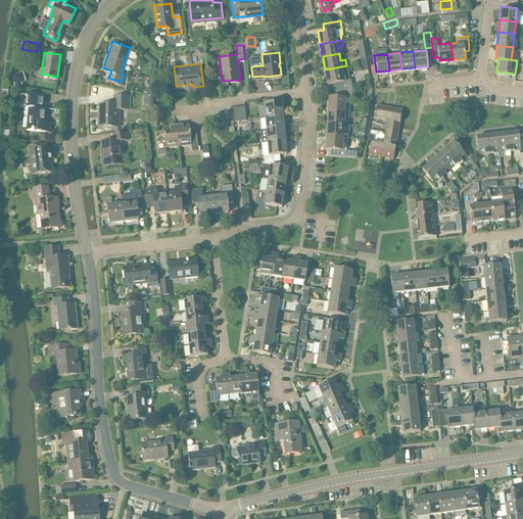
[(347,69),(346,65),(325,69),(327,82),(333,81),(334,88),(352,87),(350,78),(348,78),(347,69)]
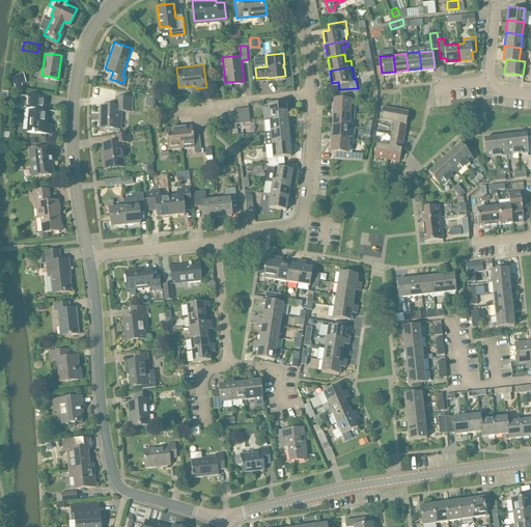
[(24,70),(11,74),(16,86),(23,84),(22,81),(26,80),(24,70)]
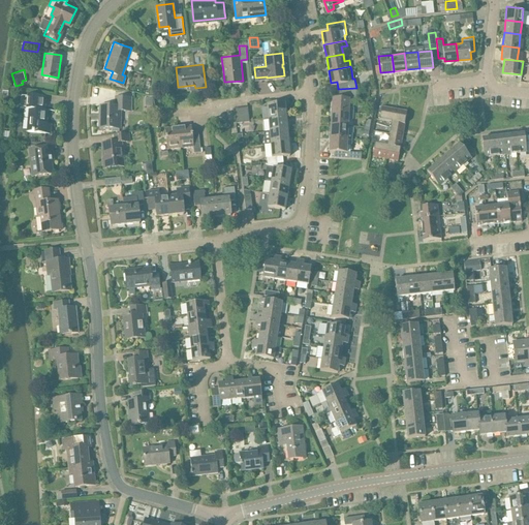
[(333,96),(332,110),(353,111),(354,105),(349,104),(349,97),(356,97),(356,88),(338,89),(339,96),(333,96)]
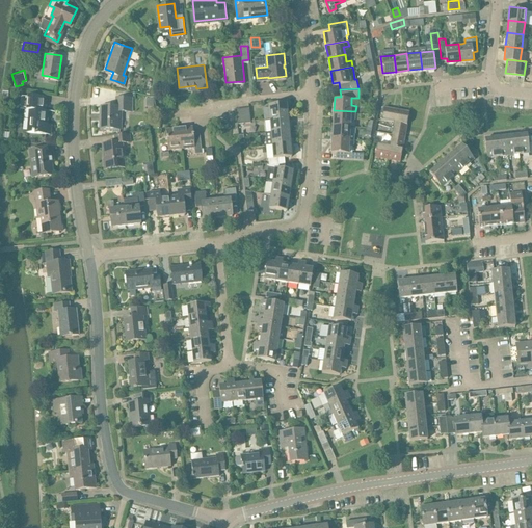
[(21,93),(20,105),(29,106),(27,129),(35,130),(46,131),(47,122),(48,107),(47,107),(47,96),(35,95),(26,94),(21,93)]
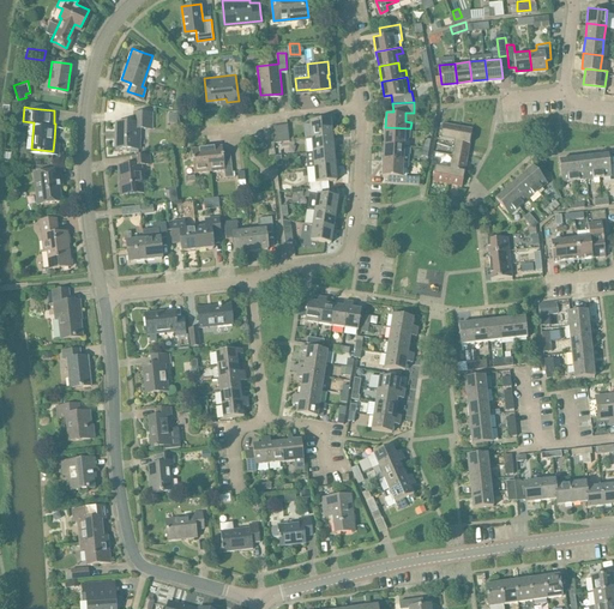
[(137,110),(137,120),(116,120),(116,145),(139,146),(139,125),(152,125),(152,109),(134,109),(134,110),(137,110)]
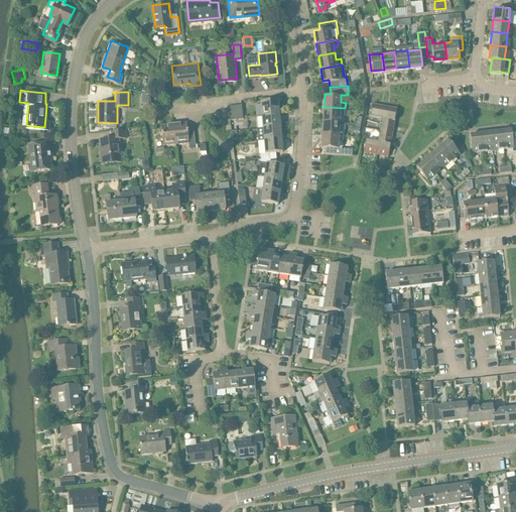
[(262,113),(279,111),(278,99),(260,100),(262,113)]
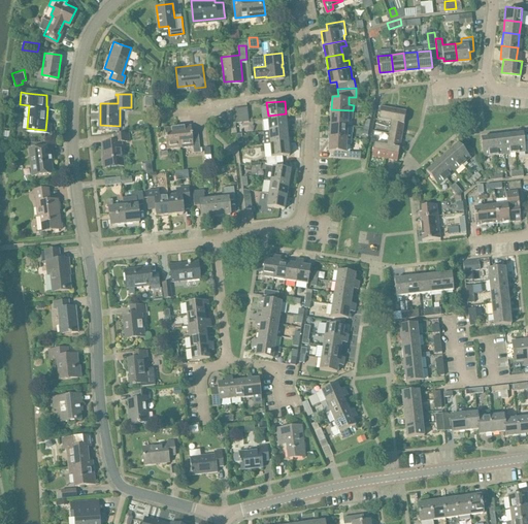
[(248,104),(246,104),(240,105),(242,120),(249,119),(248,104)]
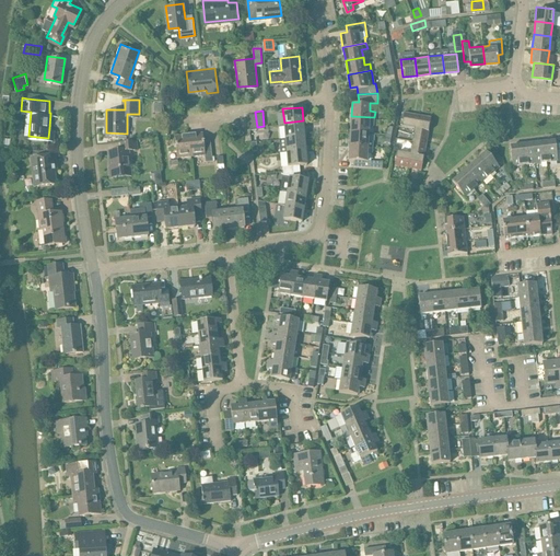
[(401,124),(416,126),(418,113),(404,111),(401,124)]
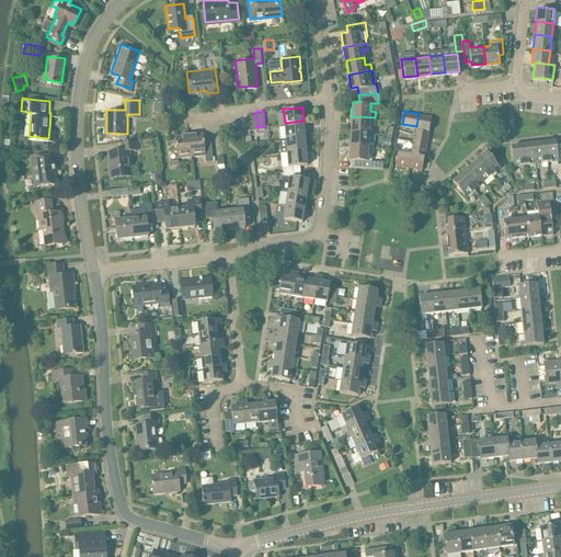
[(250,127),(258,127),(255,112),(249,112),(250,127)]
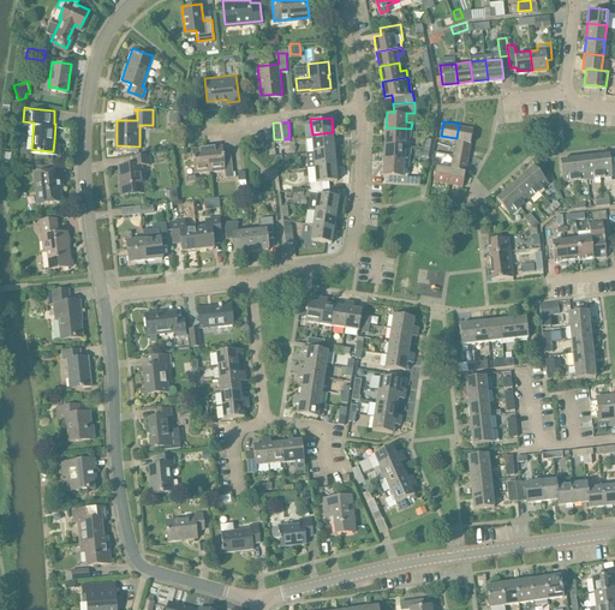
[(459,124),(457,138),(470,142),(473,126),(459,124)]
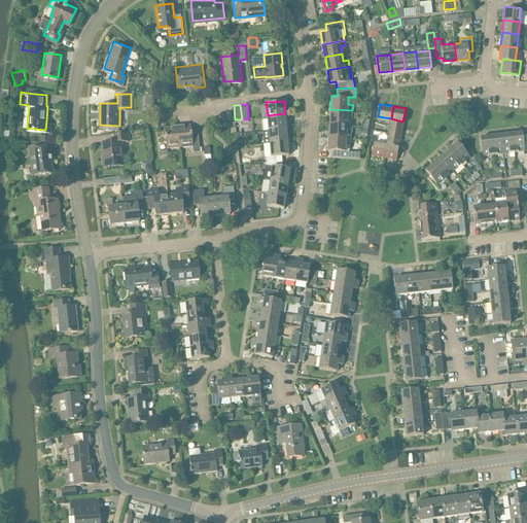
[(352,110),(330,109),(329,121),(347,123),(347,115),(352,115),(352,110)]
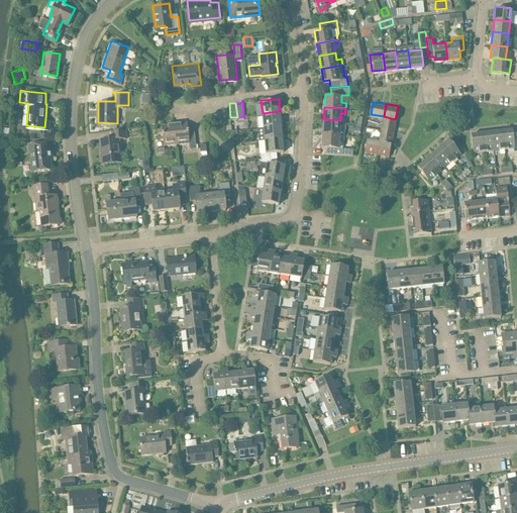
[(281,124),(280,111),(263,113),(264,126),(281,124)]
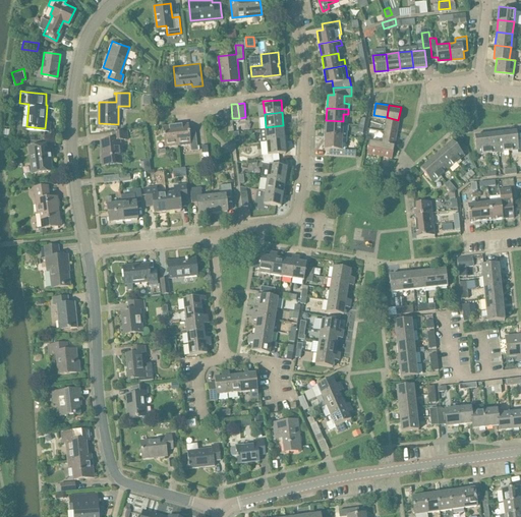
[(396,131),(398,120),(387,117),(384,129),(396,131)]
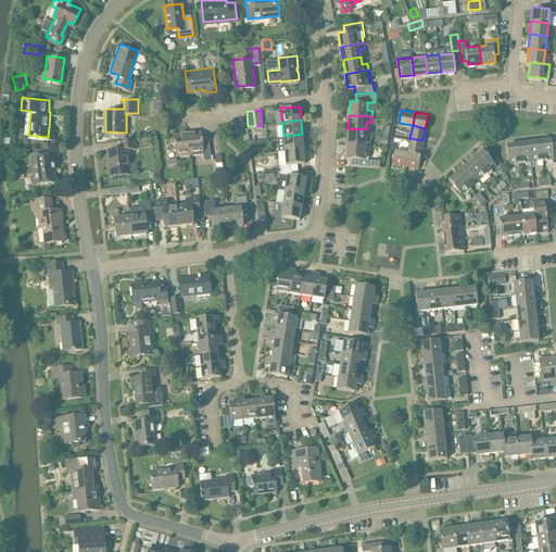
[(348,128),(348,142),(370,143),(370,138),(366,137),(366,129),(348,128)]
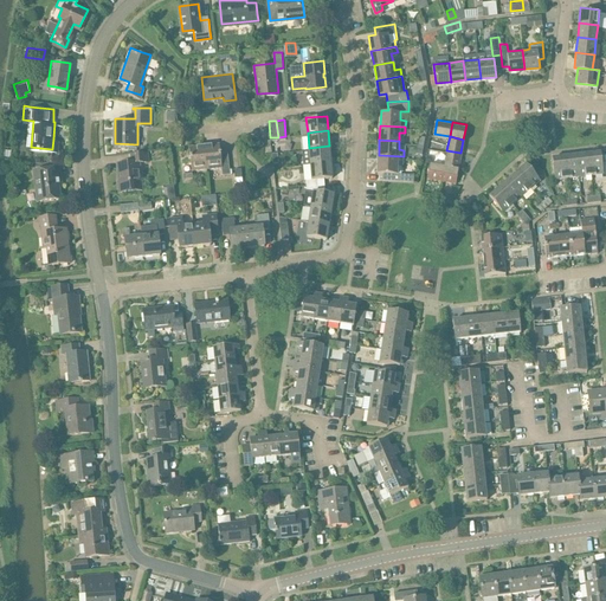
[(204,142),(207,166),(221,165),(220,150),(219,141),(204,142)]
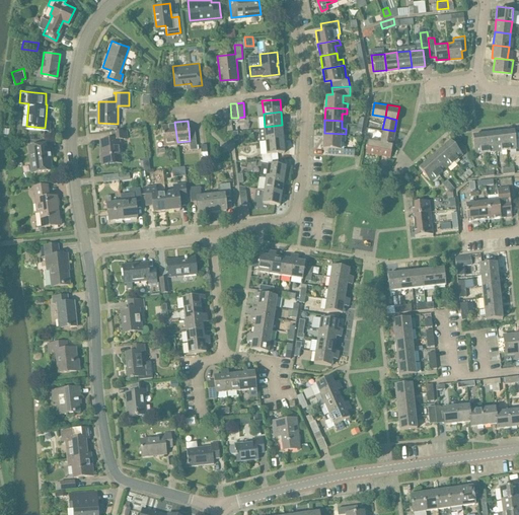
[(162,124),(163,134),(164,144),(177,142),(174,122),(162,124)]
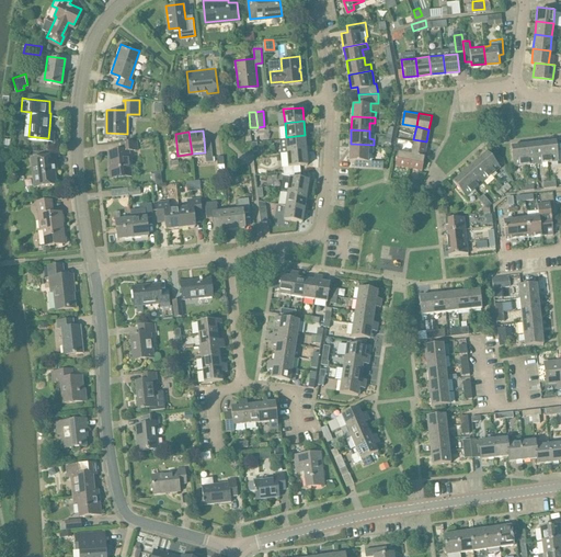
[(306,149),(305,135),(286,137),(278,137),(281,151),(287,150),(306,149)]
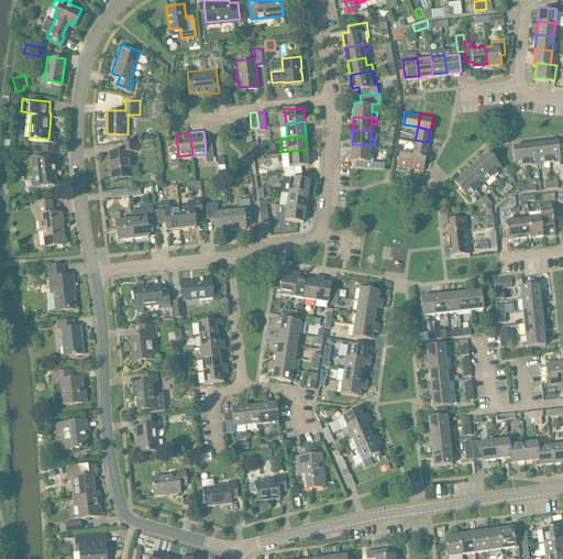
[(559,139),(547,141),(549,160),(561,159),(559,139)]
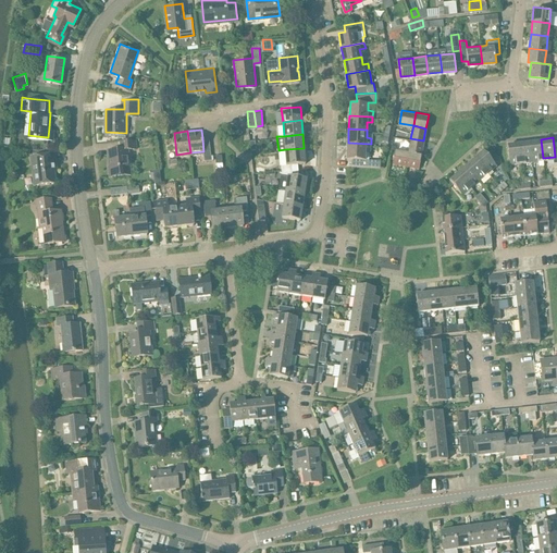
[(136,138),(131,138),(121,139),(121,147),(108,148),(110,164),(109,164),(110,174),(131,172),(127,147),(136,146),(136,138)]
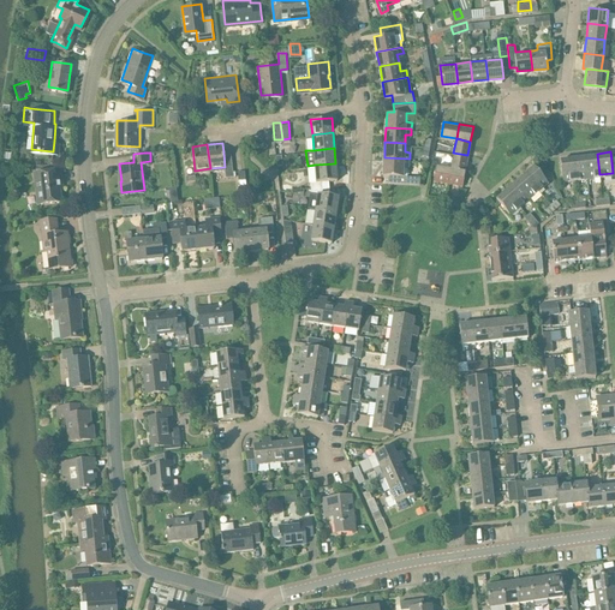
[(453,153),(451,166),(465,169),(467,155),(453,153)]
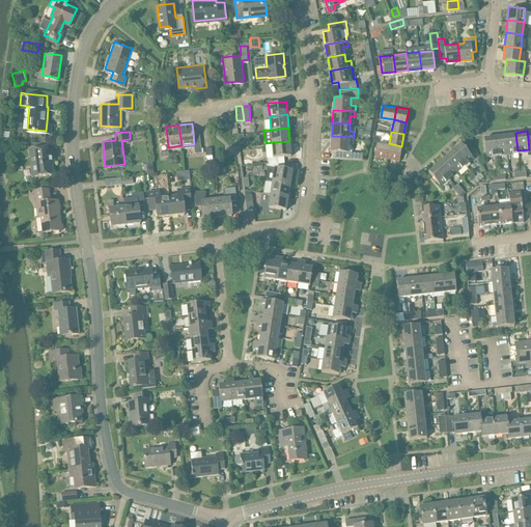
[(505,134),(507,153),(518,150),(515,133),(505,134)]
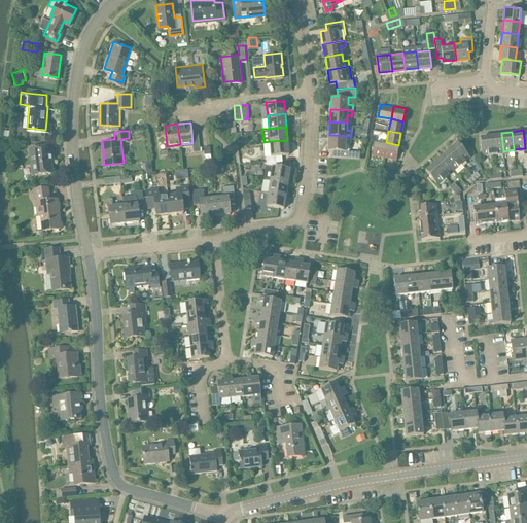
[(501,133),(491,134),(493,152),(503,151),(501,133)]
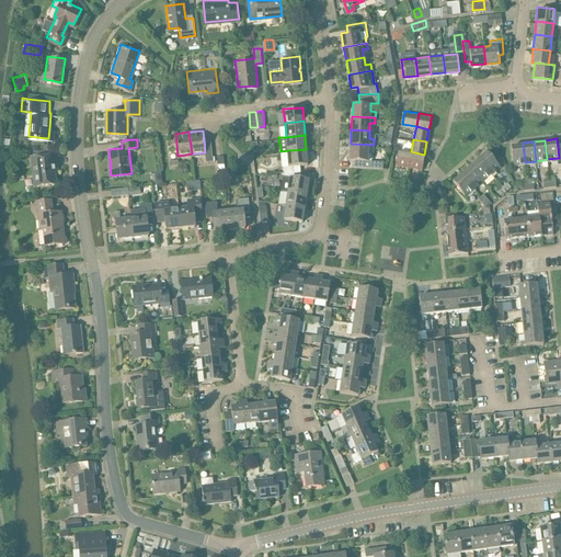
[(525,162),(523,143),(511,144),(513,163),(525,162)]
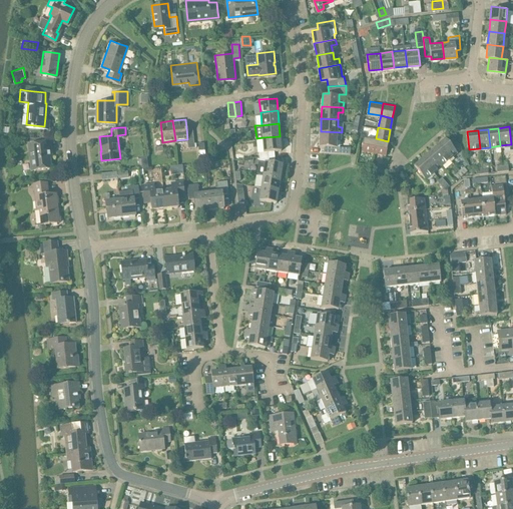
[(326,150),(350,151),(350,145),(337,145),(337,137),(342,137),(342,132),(321,131),(320,144),(326,144),(326,150)]
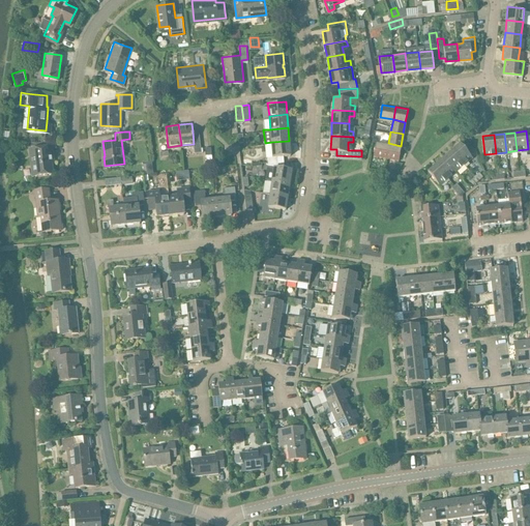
[(290,153),(289,141),(271,142),(272,154),(268,155),(268,159),(284,161),(283,153),(290,153)]
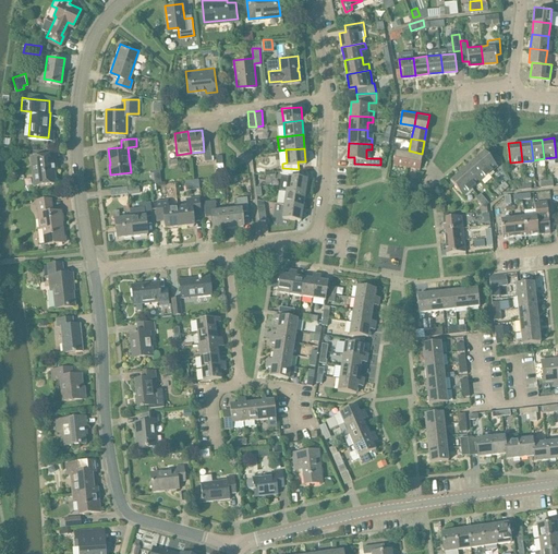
[(396,148),(396,152),(393,161),(407,165),(409,151),(396,148)]
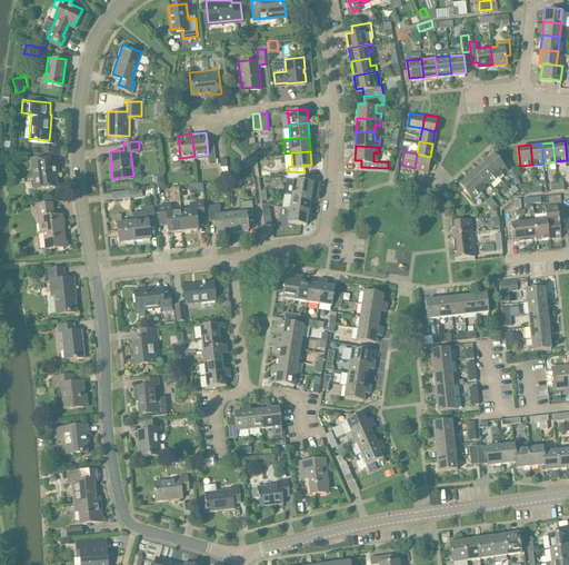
[(495,151),(485,159),(498,175),(508,167),(495,151)]
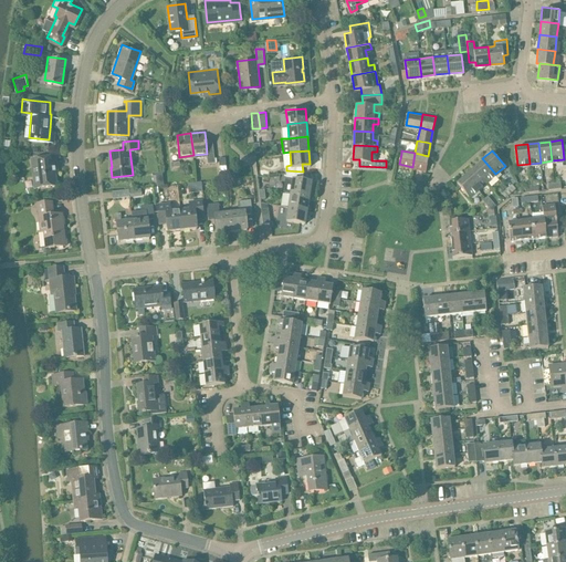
[(428,156),(415,153),(412,167),(426,169),(428,156)]
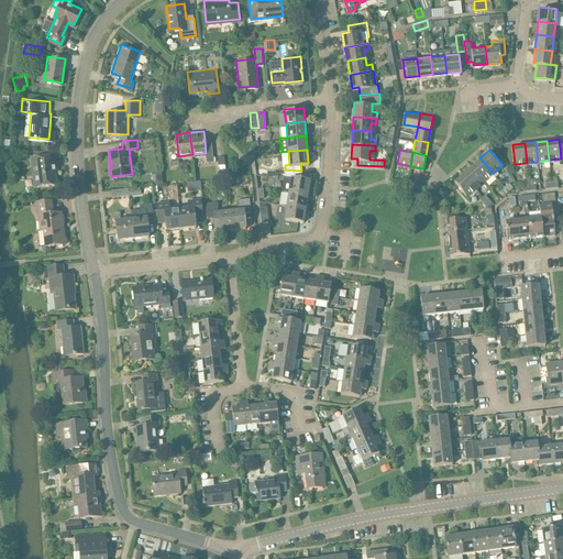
[(55,153),(44,154),(31,155),(34,185),(56,183),(54,164),(56,164),(55,153)]
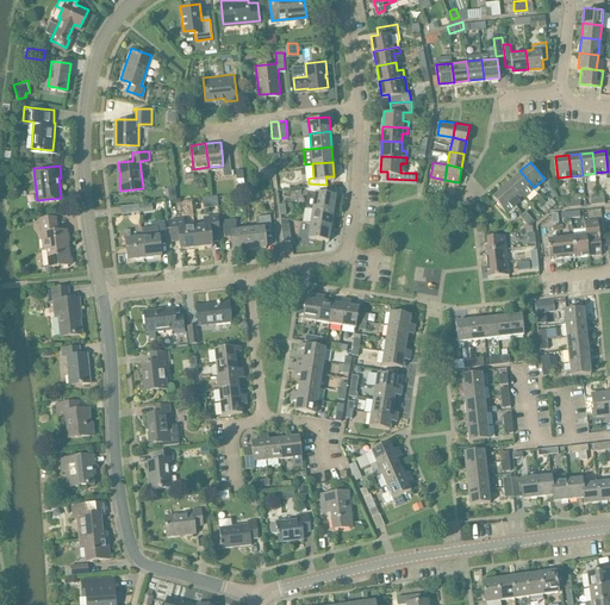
[(534,187),(520,170),(511,179),(526,195),(534,187)]
